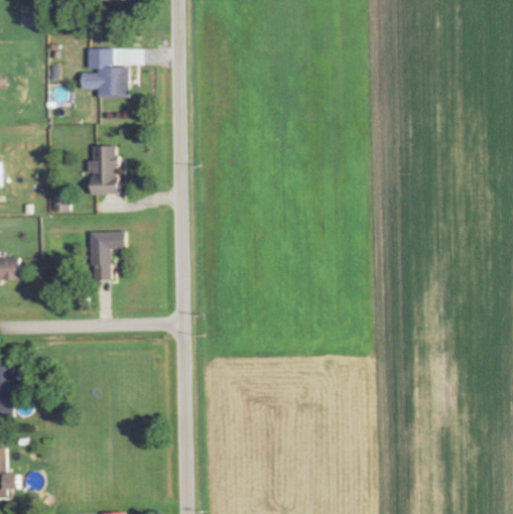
[(128,67),(113,67),(113,48),(86,48),(86,71),(79,71),(79,89),(95,88),(95,96),(128,96),(128,67)]
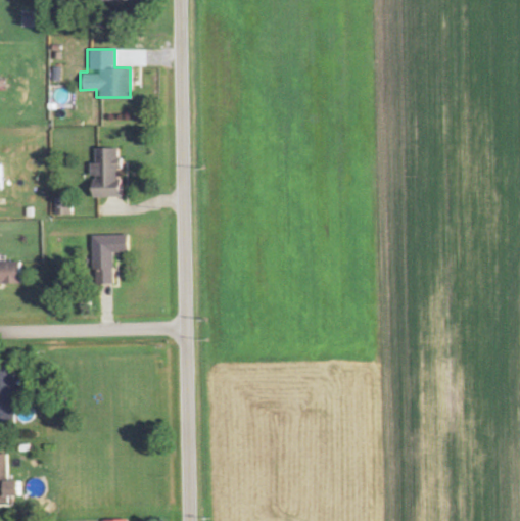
[(117,147),(93,148),(93,162),(88,162),(88,175),(90,175),(90,197),(121,196),(121,178),(117,178),(117,147)]
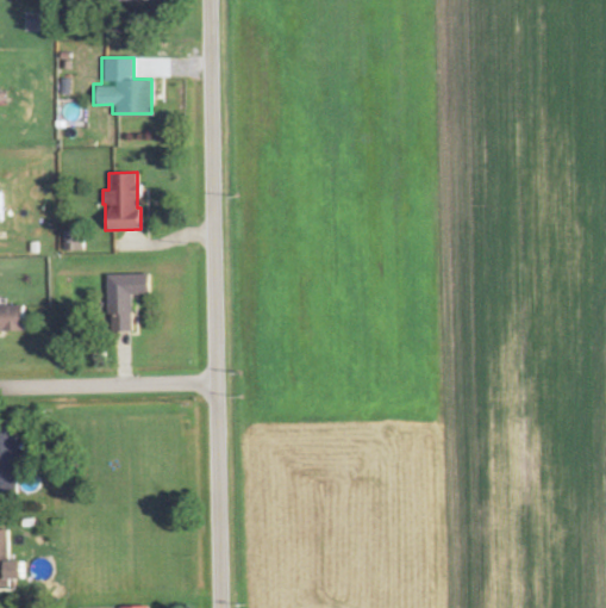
[(129,295),(147,295),(147,273),(105,274),(106,330),(130,330),(129,295)]
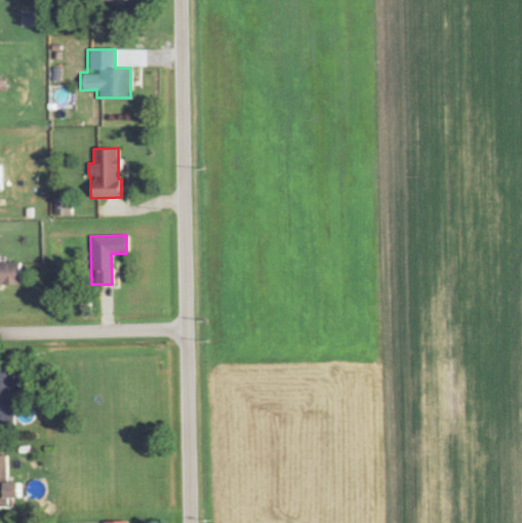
[(16,262),(0,262),(0,284),(17,284),(16,262)]
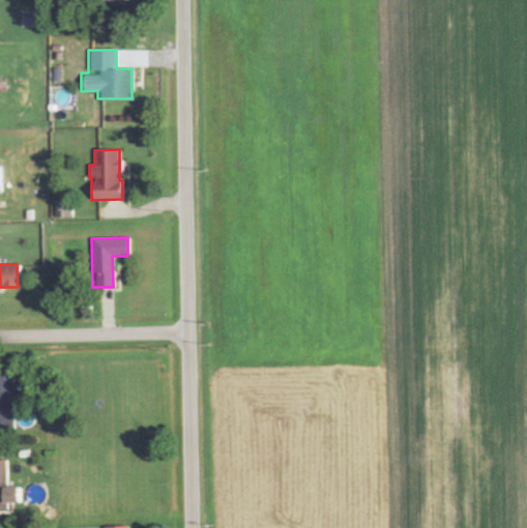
[(12,368),(0,367),(0,428),(11,429),(12,368)]
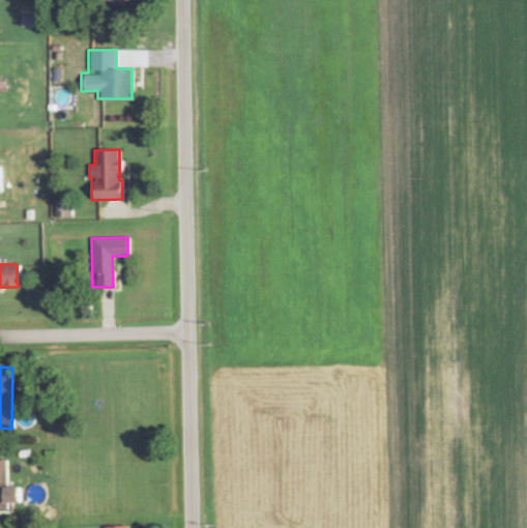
[(16,487),(5,487),(5,460),(0,460),(0,509),(5,509),(5,503),(16,503),(16,487)]
